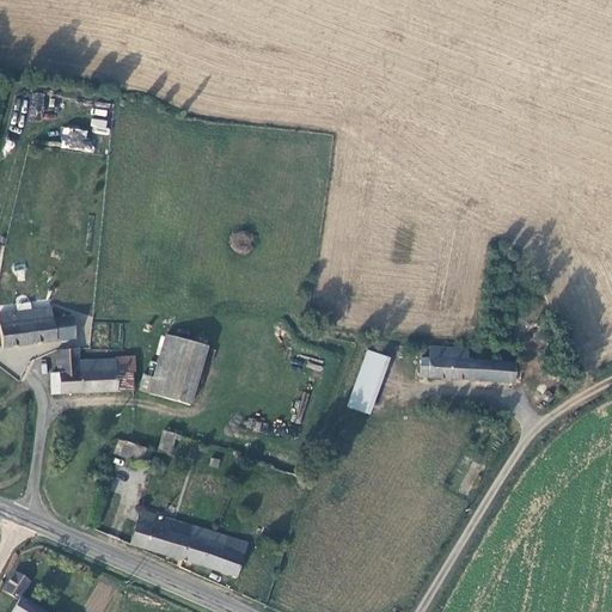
[(91,133),(106,134),(108,120),(92,118),(91,133)]
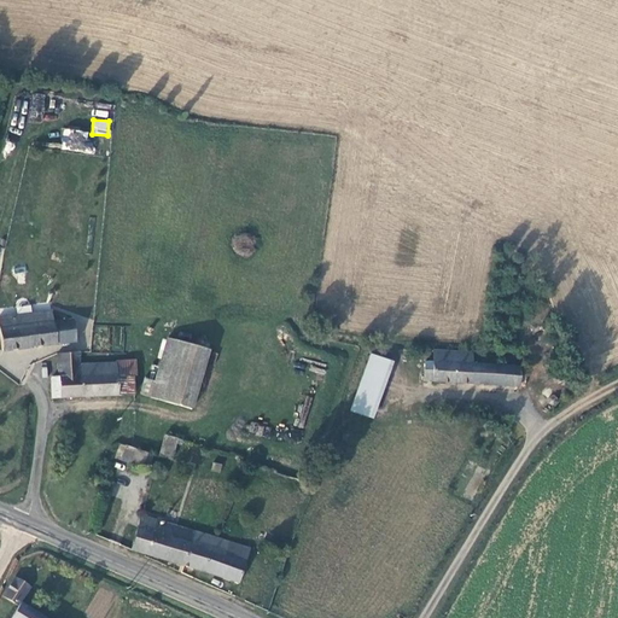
[(62,151),(92,151),(92,130),(62,129),(62,151)]
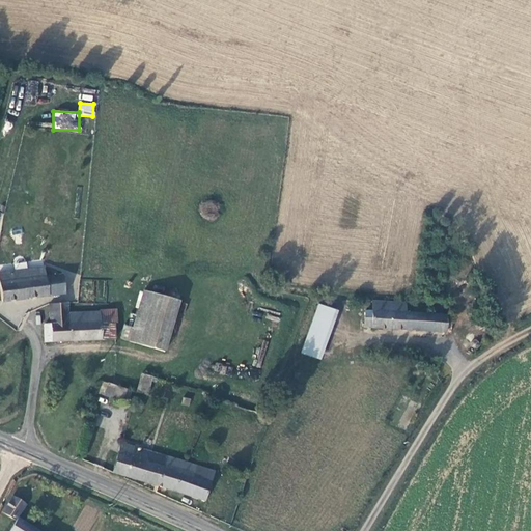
[(64,294),(62,274),(45,275),(44,267),(0,272),(0,289),(1,301),(64,294)]
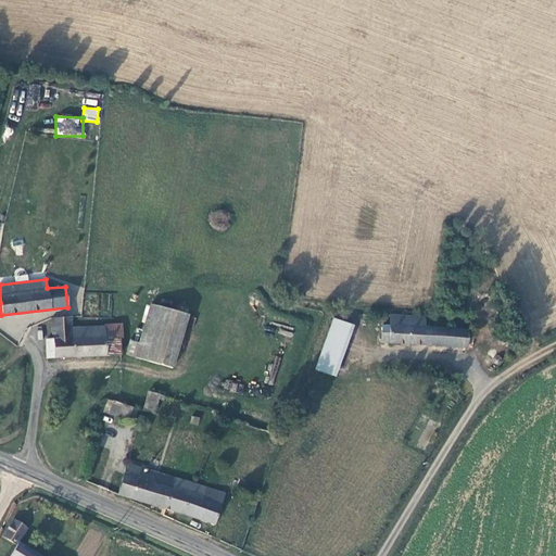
[(134,356),(171,367),(186,314),(149,304),(134,356)]
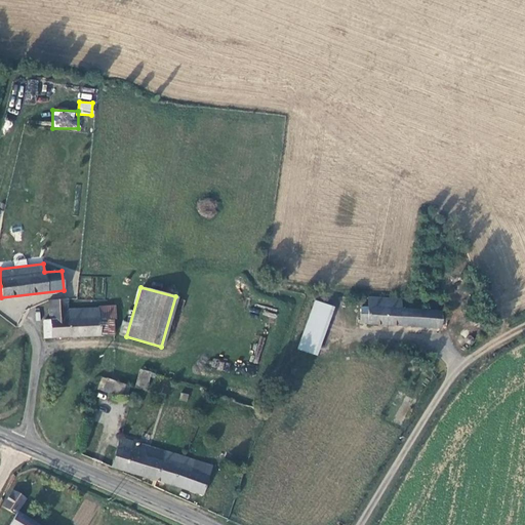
[(367,307),(361,307),(361,323),(440,327),(441,312),(401,310),(401,298),(367,297),(367,307)]
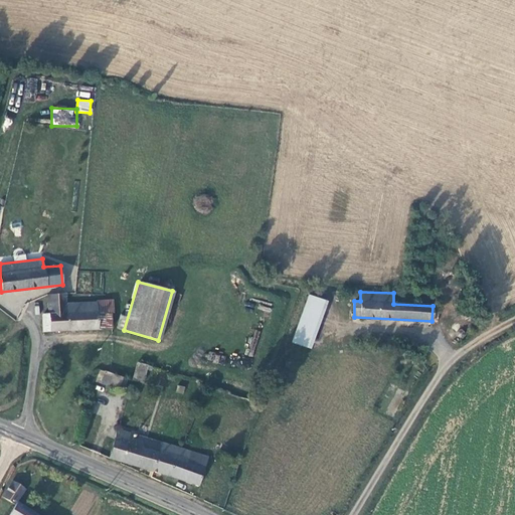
[(48,314),(42,314),(43,332),(98,328),(98,300),(66,302),(65,294),(47,294),(48,314)]
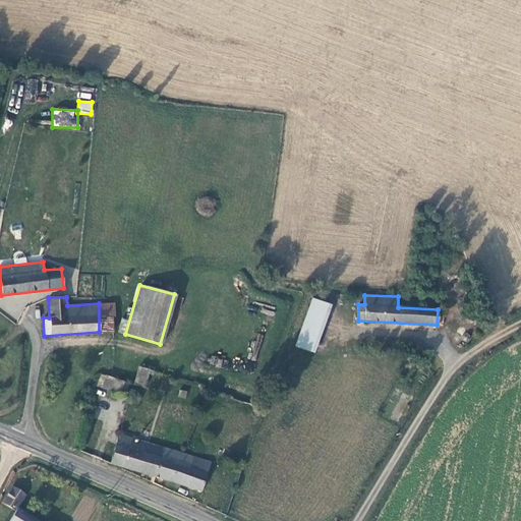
[(330,305),(314,299),(297,345),(313,351),(330,305)]
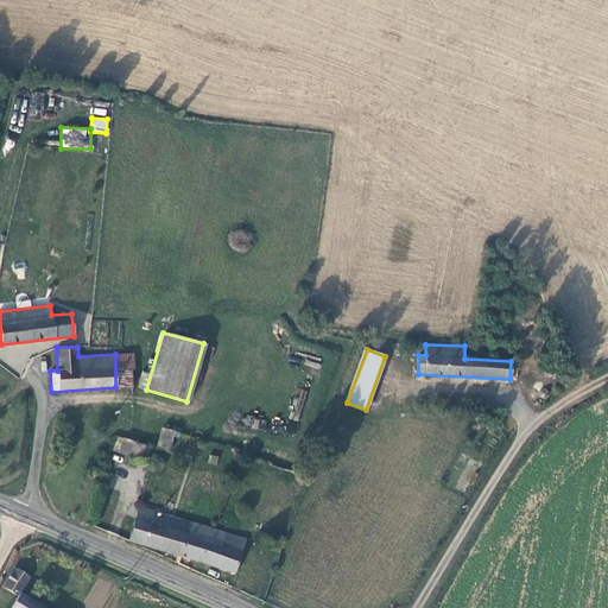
[(130,354),(115,354),(115,387),(131,387),(130,354)]
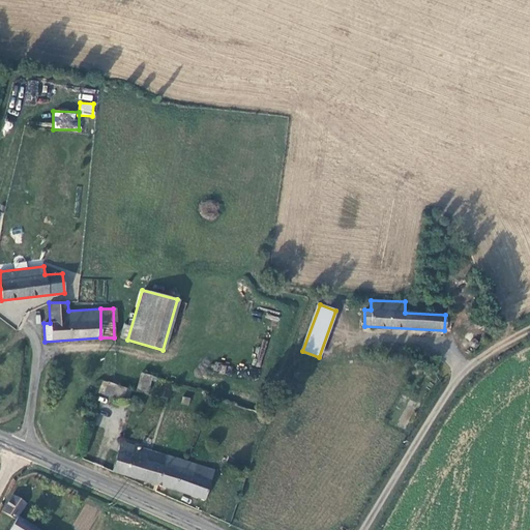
[(146,393),(151,376),(141,373),(136,390),(146,393)]
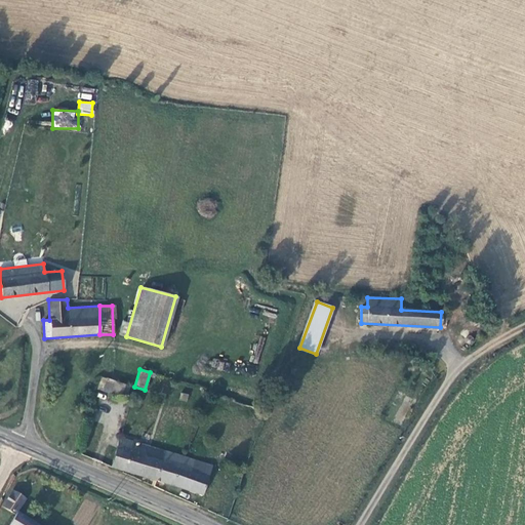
[(103,390),(120,396),(124,384),(106,377),(103,390)]
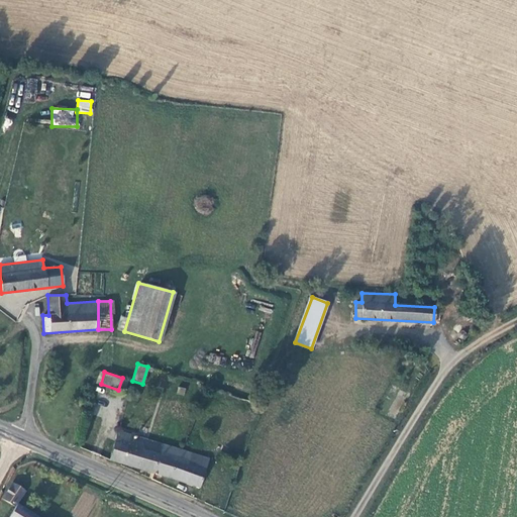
[(108,459),(152,473),(162,444),(117,431),(108,459)]
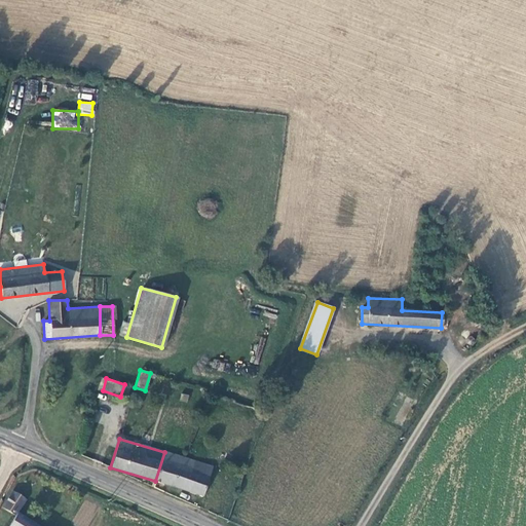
[(155,481),(172,486),(183,457),(164,452),(155,481)]
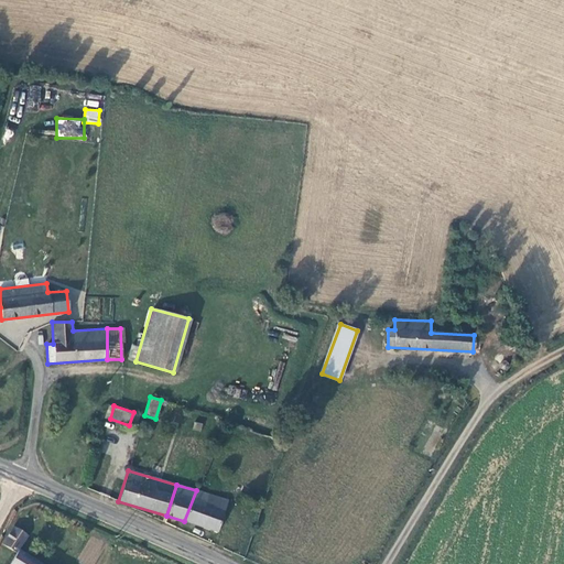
[(217,531),(228,500),(196,490),(184,521),(217,531)]
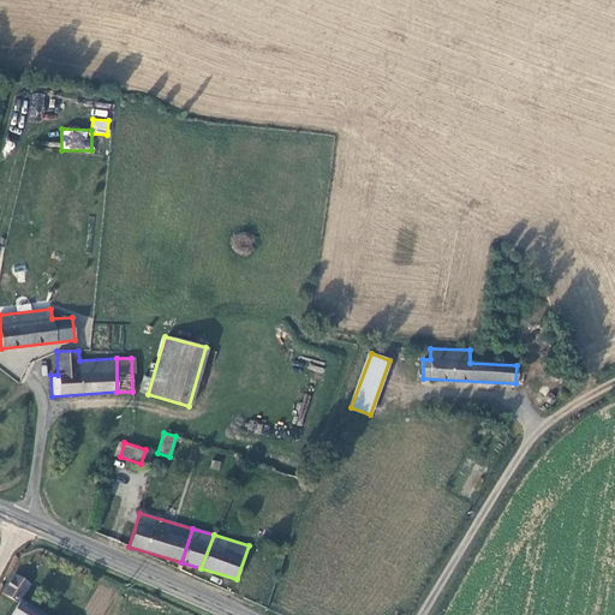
[(12,614),(37,614),(40,613),(23,599),(30,586),(15,578),(5,595),(19,605),(12,614)]
